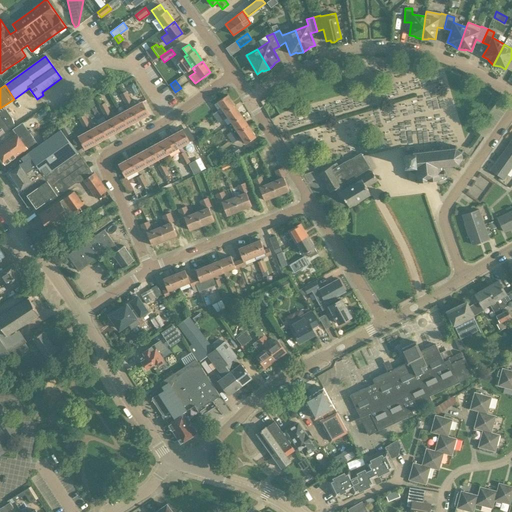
[(123,93),(138,121),(149,115),(142,102),(135,106),(133,101),(132,102),(126,91),(123,93)]
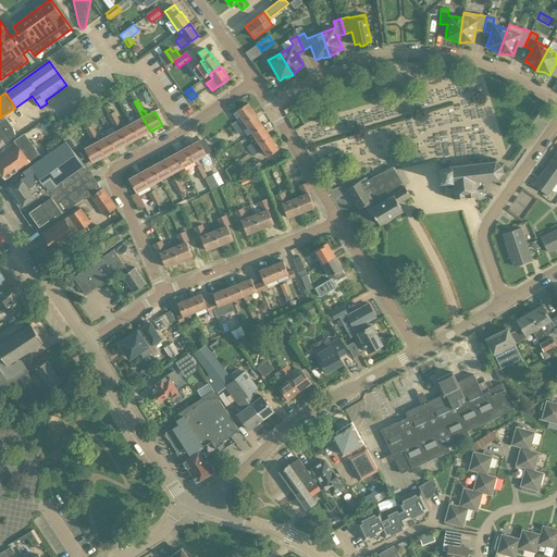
[(137,120),(131,124),(138,138),(150,132),(134,101),(131,103),(137,114),(135,115),(137,120)]
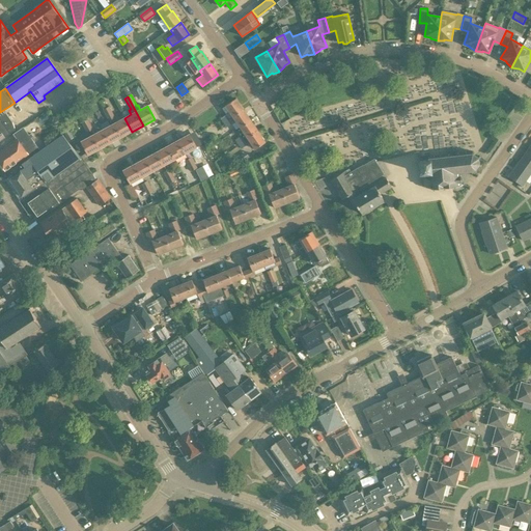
[(232,117),(243,110),(235,99),(225,106),(232,117)]
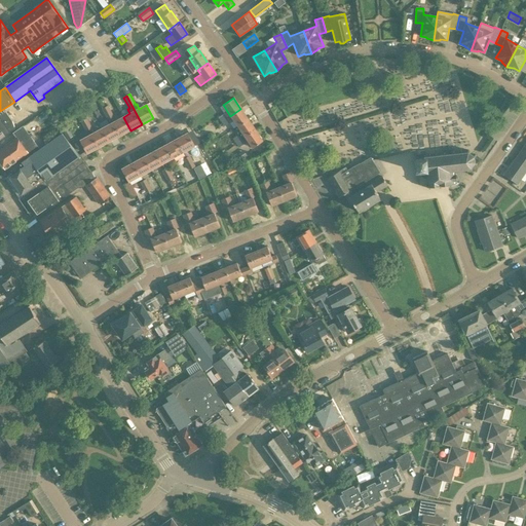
[(105,107),(111,118),(114,116),(108,106),(105,107)]
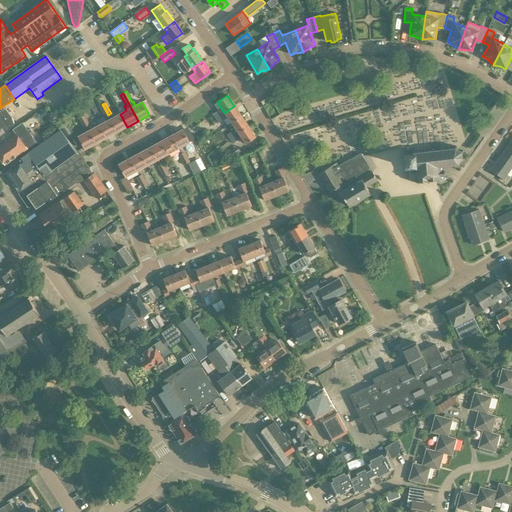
[(104,117),(108,115),(102,104),(99,106),(104,117)]
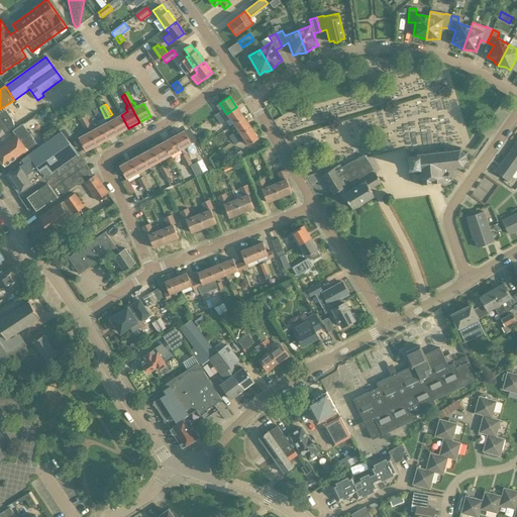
[(226,114),(233,124),(243,117),(236,107),(226,114)]
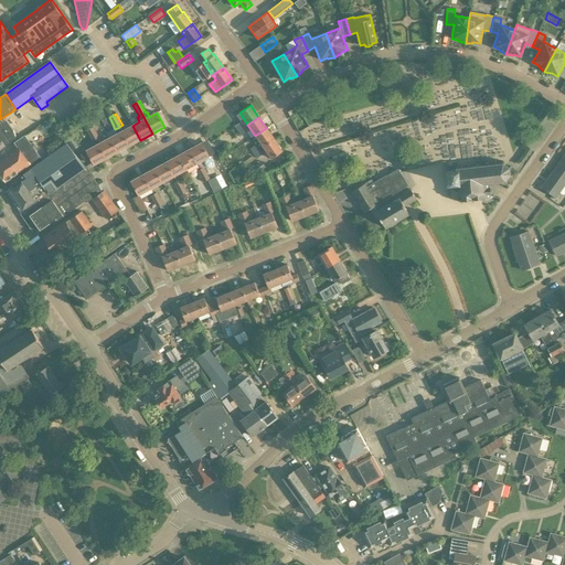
[(4,120),(0,123),(0,150),(16,140),(13,132),(4,120)]
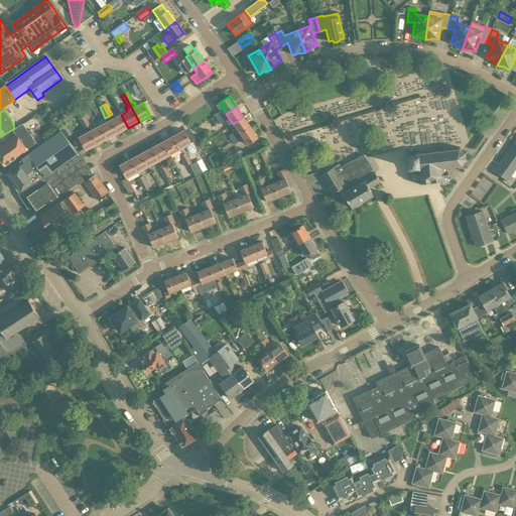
[(214,115),(217,120),(223,116),(220,111),(214,115)]
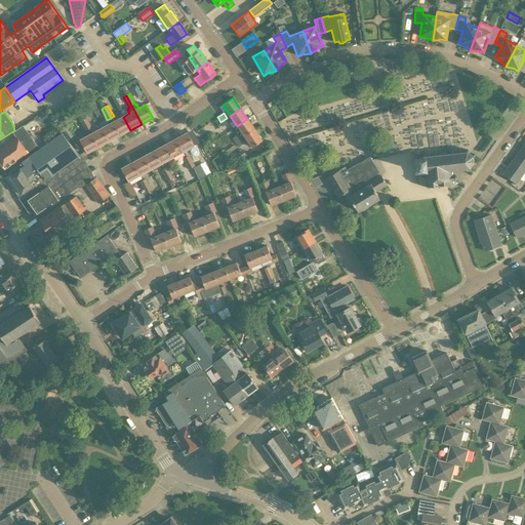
[(83,119),(89,129),(92,128),(86,117),(83,119)]
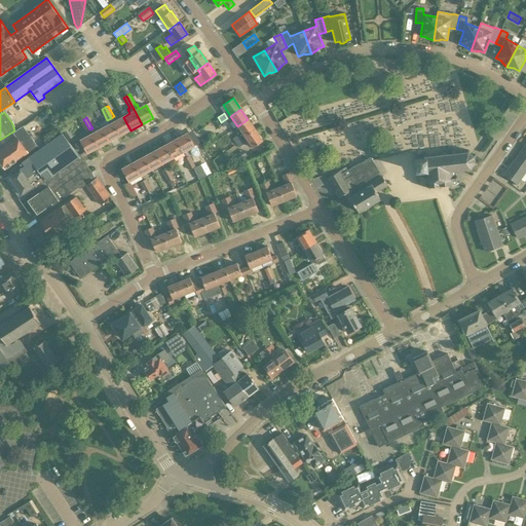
[(123,117),(113,122),(120,136),(130,130),(123,117)]
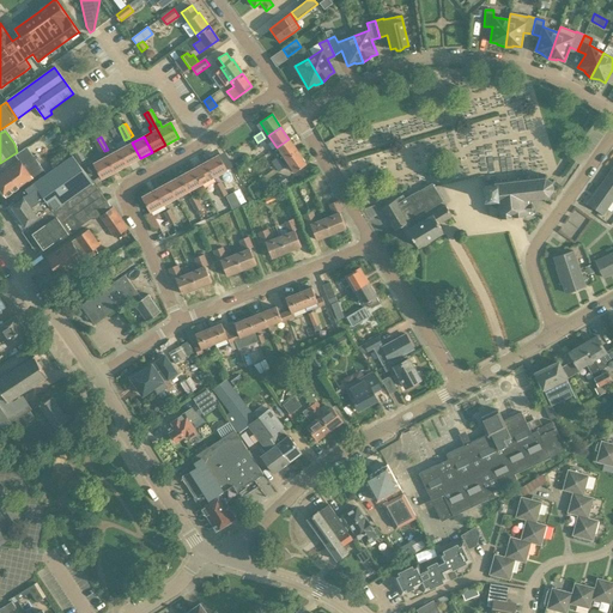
[(265,138),(258,143),(261,147),(268,143),(265,138)]
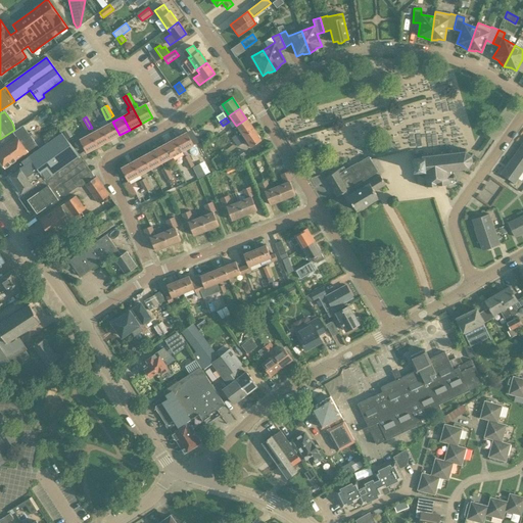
[(85,131),(89,129),(83,119),(80,120),(85,131)]
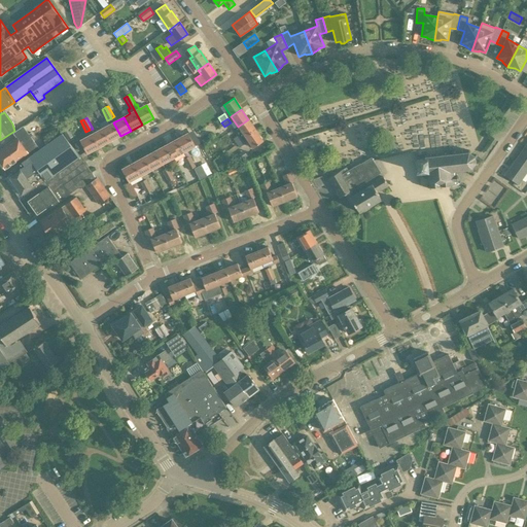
[(248,119),(238,127),(245,137),(256,130),(248,119)]
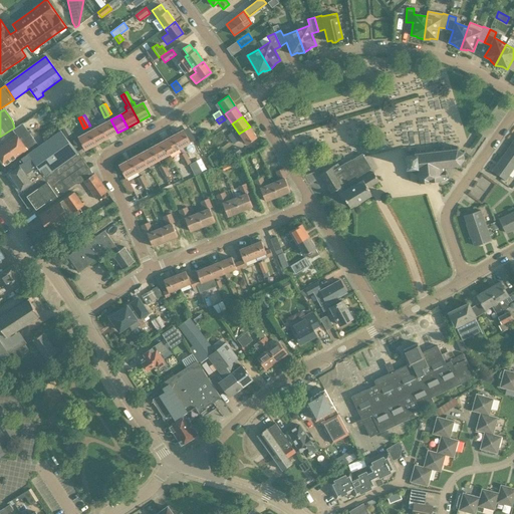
[(55,123),(59,129),(60,129),(65,137),(71,134),(66,124),(66,123),(63,119),(55,123)]
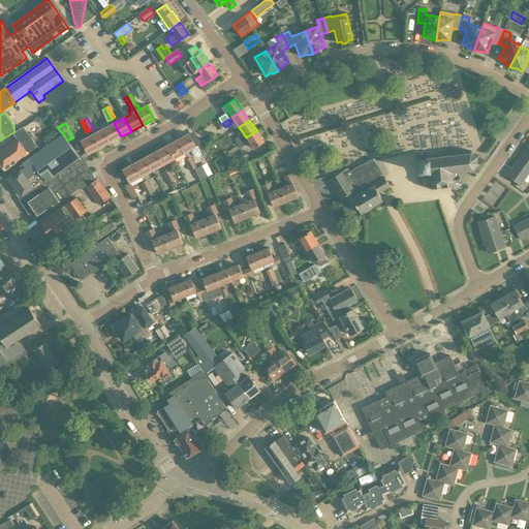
[(114,123),(102,129),(110,143),(121,136),(114,123)]
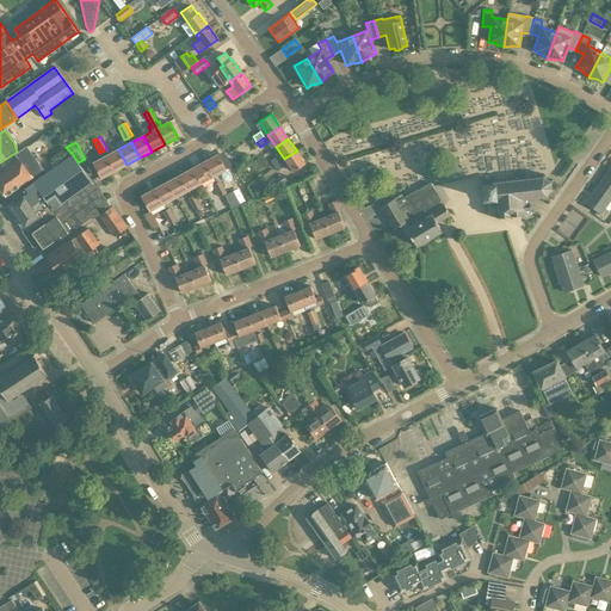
[(32,178),(35,181),(45,173),(36,159),(38,158),(35,153),(32,155),(26,147),(16,154),(19,160),(0,173),(0,187),(1,190),(0,191),(4,195),(5,195),(6,196),(32,178)]
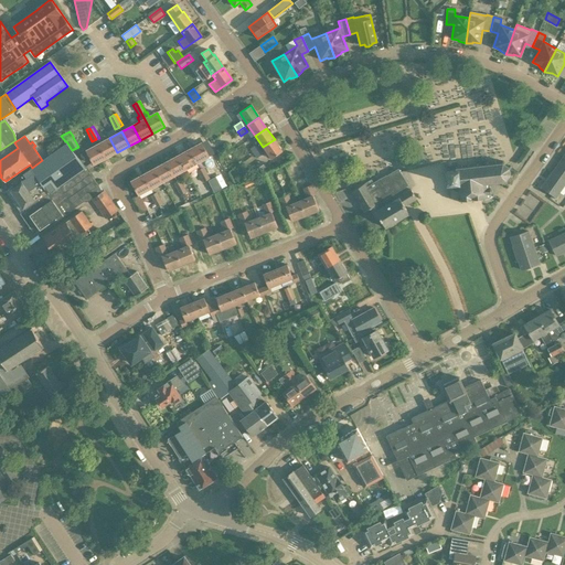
[(109,138),(98,145),(106,158),(117,152),(109,138)]
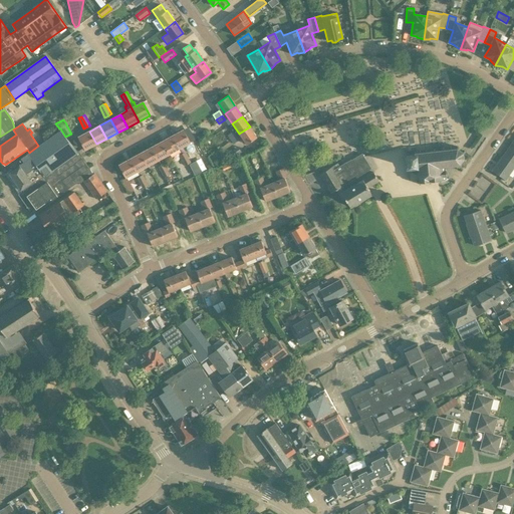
[(257,138),(250,126),(239,134),(247,145),(257,138)]
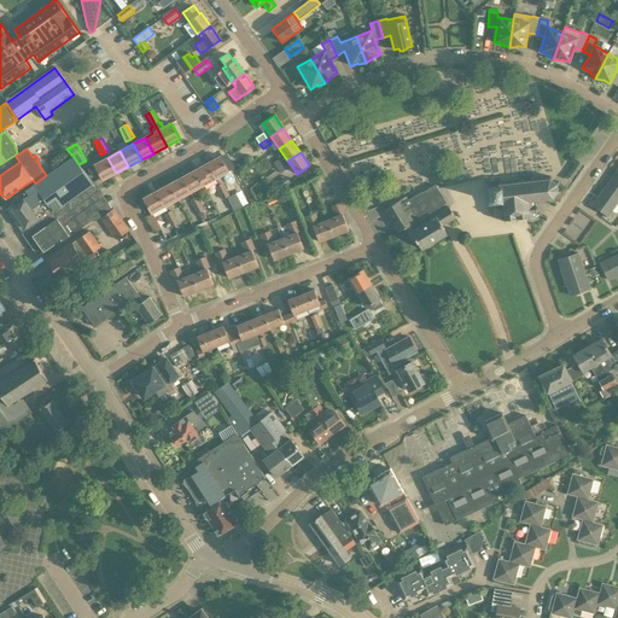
[(27,227),(29,231),(94,185),(73,157),(46,175),(35,184),(19,194),(23,200),(11,209),(24,228),(27,227)]
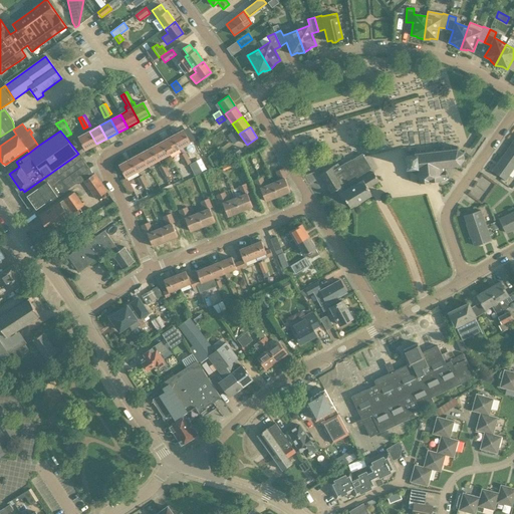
[(173,137),(179,149),(190,143),(183,131),(173,137)]
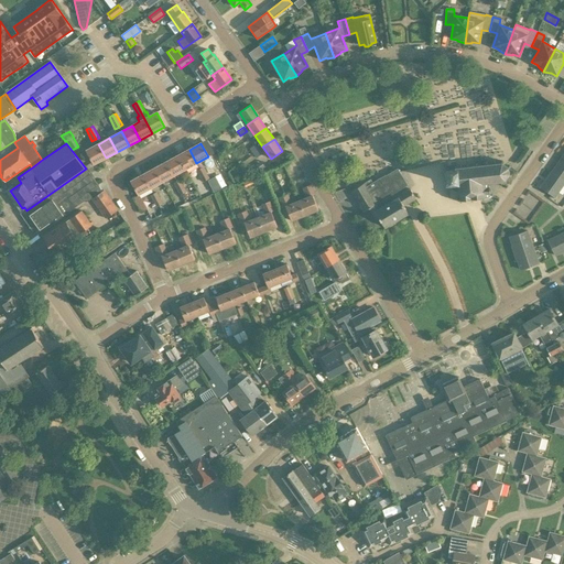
[(94,164),(106,158),(98,144),(86,150),(94,164)]
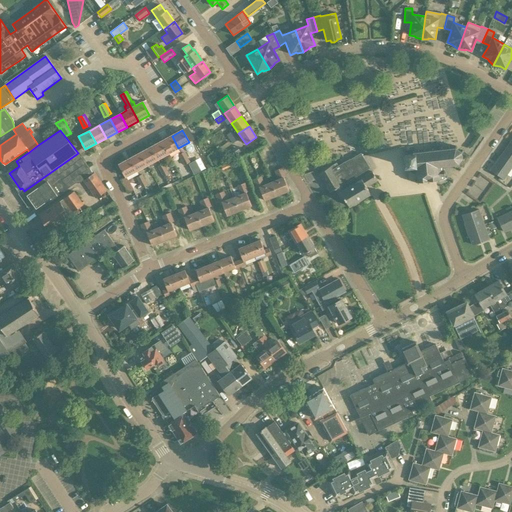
[(226,135),(229,139),(235,135),(232,131),(226,135)]
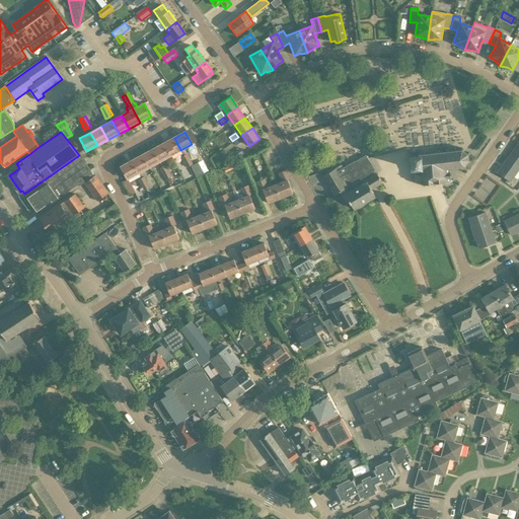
[(241,141),(238,137),(232,141),(235,145),(241,141)]
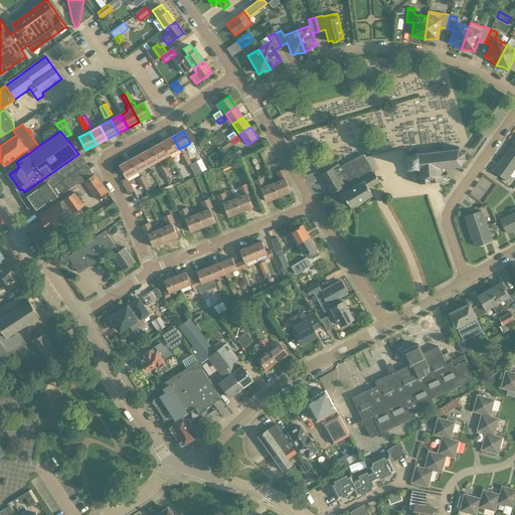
[(173,137),(162,143),(169,155),(179,149),(173,137)]
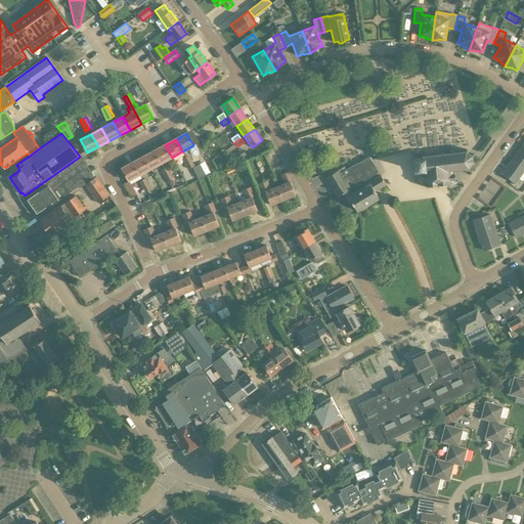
[(165,145),(154,150),(161,164),(172,158),(165,145)]
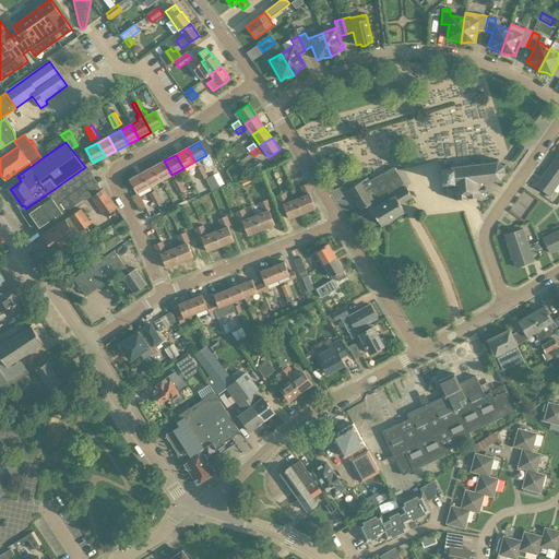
[(558,157),(557,157),(547,171),(558,179),(558,157)]
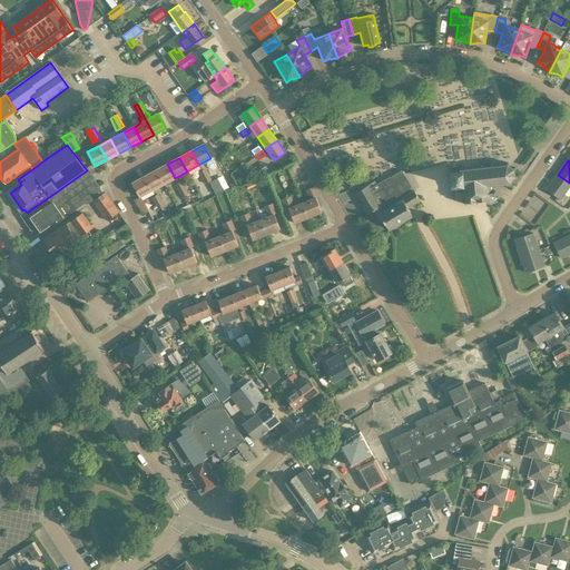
[(293,176),(302,173),(297,161),(288,166),(293,176)]
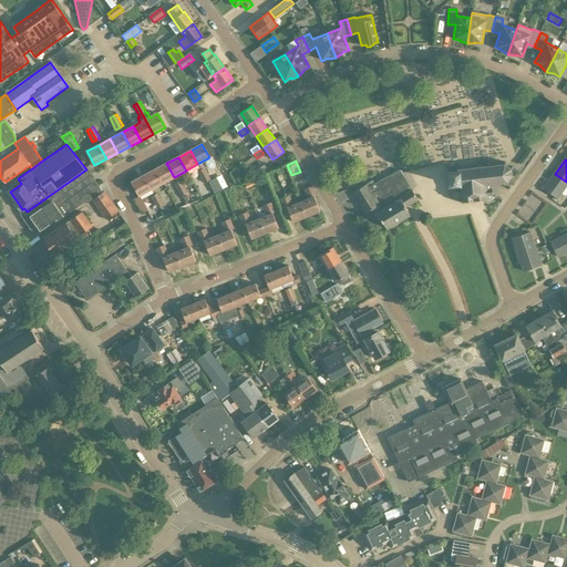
[(494,197),(494,196),(493,196),(492,186),(493,186),(493,184),(500,183),(500,185),(501,185),(501,183),(507,182),(508,184),(509,183),(508,182),(513,176),(514,177),(515,176),(513,175),(513,168),(514,167),(513,166),(512,167),(505,164),(506,162),(505,162),(504,164),(498,165),(498,162),(496,163),(496,165),(491,165),(491,163),(490,163),(488,161),(480,162),(480,164),(478,164),(478,166),(471,167),(471,165),(468,165),(470,167),(465,168),(464,166),(463,166),(463,168),(457,169),(457,171),(447,172),(449,185),(451,185),(452,199),(462,198),(462,200),(460,200),(460,202),(462,202),(462,204),(464,204),(464,202),(473,200),(474,203),(475,203),(475,200),(484,199),(485,202),(486,200),(486,198),(491,198),(492,200),(493,200),(493,197),(494,197)]
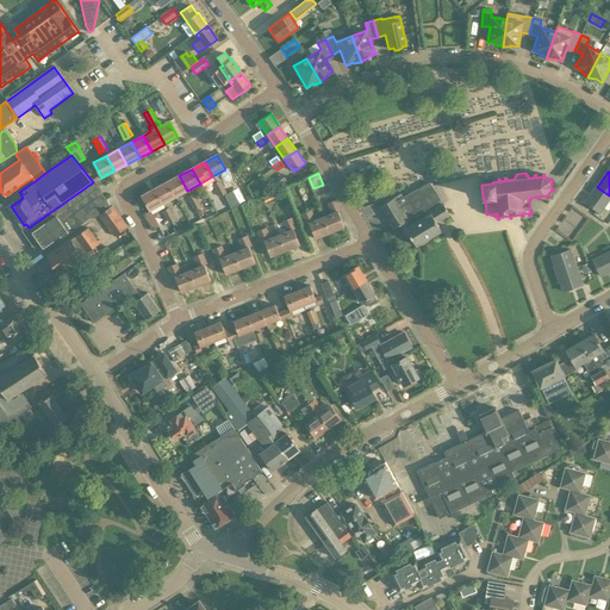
[(287,181),(282,174),(272,181),(277,188),(287,181)]
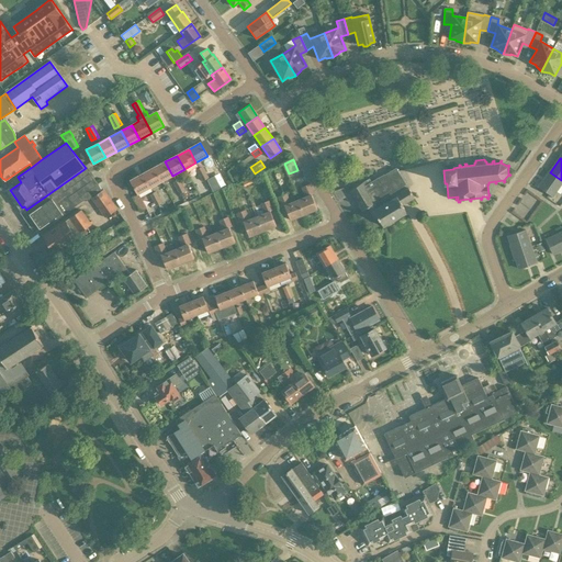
[(165,161),(153,168),(160,182),(172,176),(165,161)]
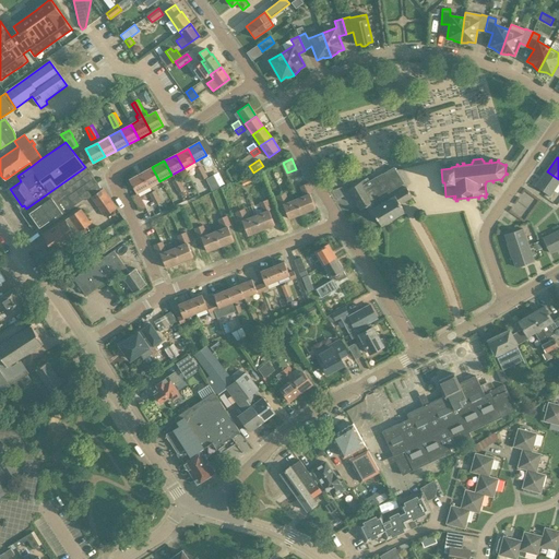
[(201,165),(198,167),(204,178),(207,177),(201,165)]
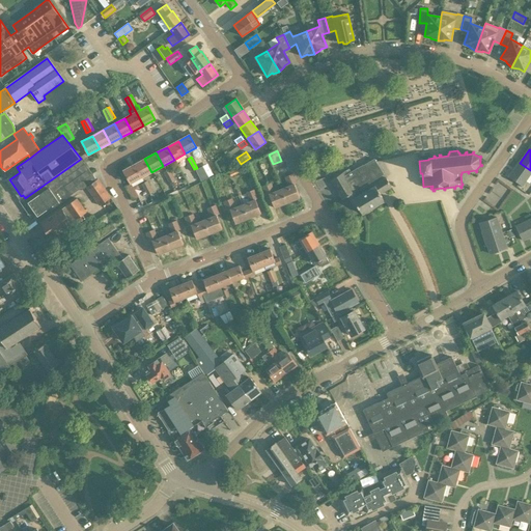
[(81,159),(25,198),(28,202),(37,217),(53,205),(54,207),(78,191),(80,191),(85,187),(96,179),(86,166),(81,160),(81,159)]
